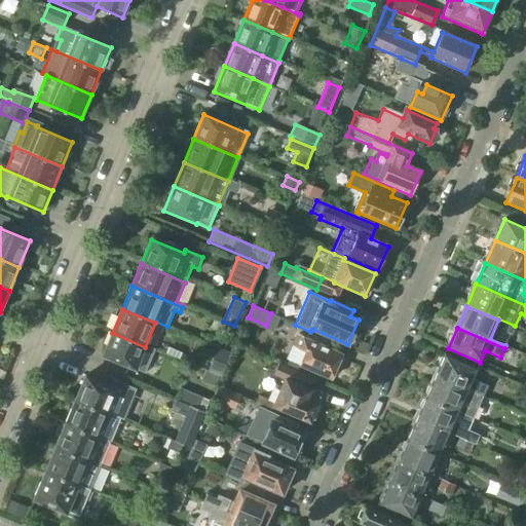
[(112,333),(103,358),(144,374),(154,351),(145,347),(112,333)]
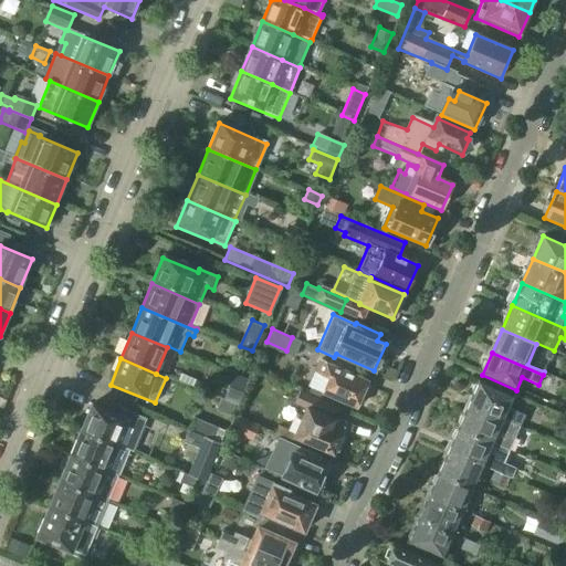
[(320,359),(307,387),(355,408),(367,380),(320,359)]
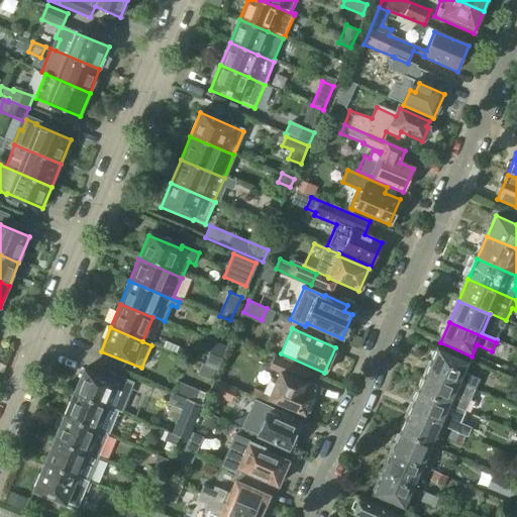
[(469,364),(437,349),(428,372),(475,392),(480,380),(464,373),(469,364)]
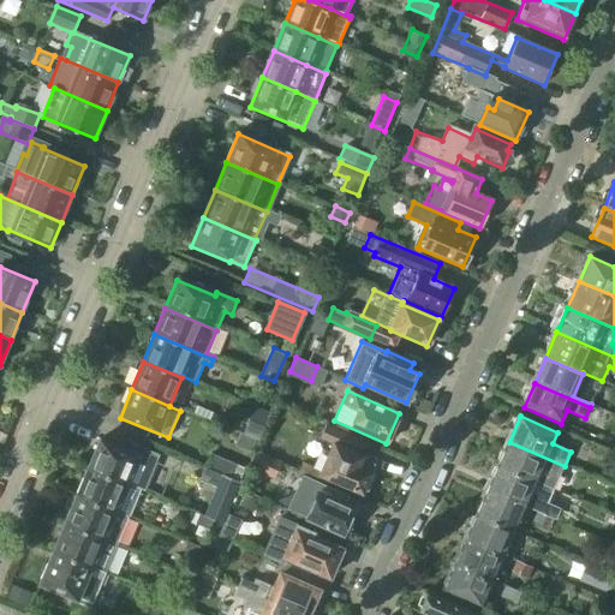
[(300,470),(348,491),(350,487),(362,493),(370,472),(374,465),(360,459),(368,443),(326,425),(312,419),(308,429),(321,435),(320,439),(330,443),(318,471),(303,464),(300,470)]
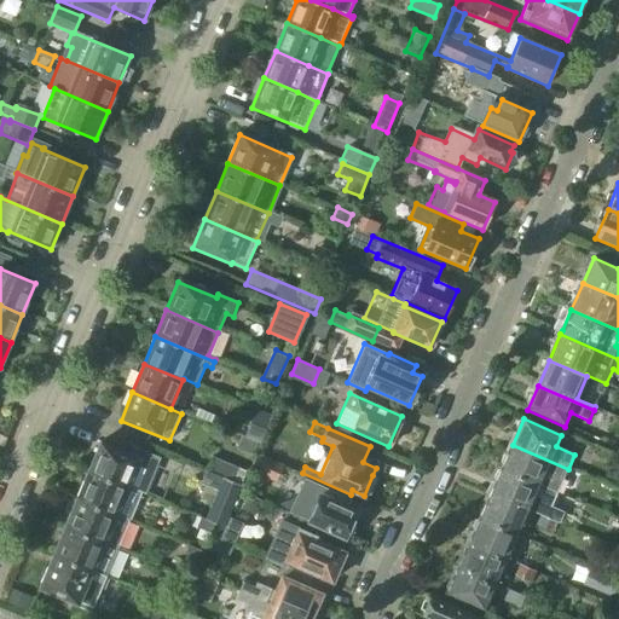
[(142,458),(100,441),(88,469),(129,487),(142,458)]
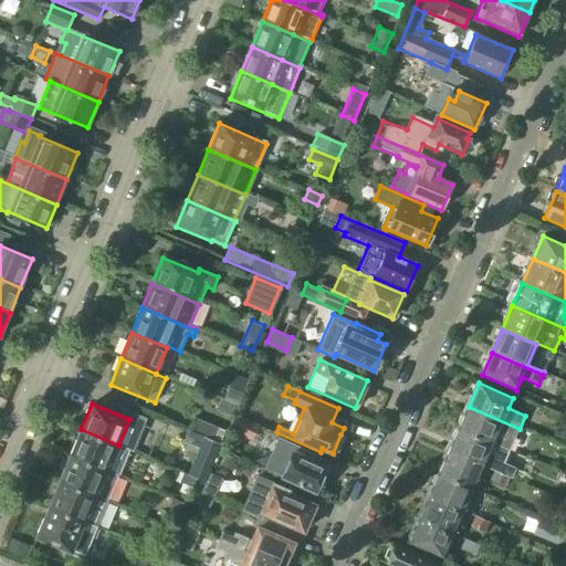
[(510,452),(520,429),(469,407),(459,429),(510,452)]
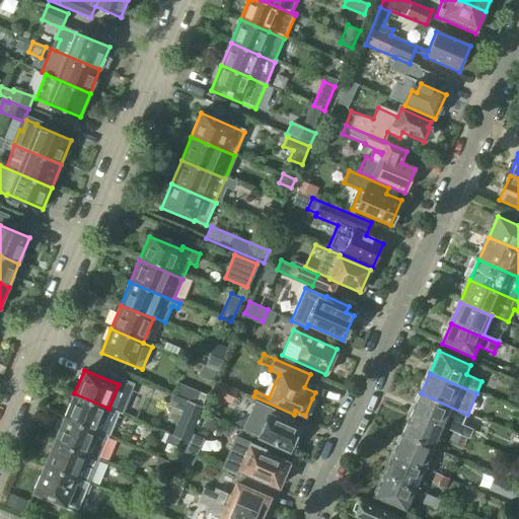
[(202,406),(207,394),(178,382),(172,396),(195,406),(196,403),(202,406)]
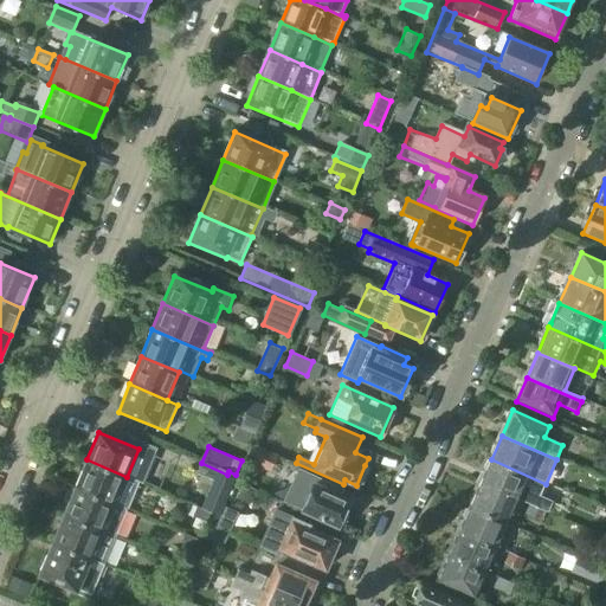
[(245,462),(289,481),(295,466),(252,446),(245,462)]
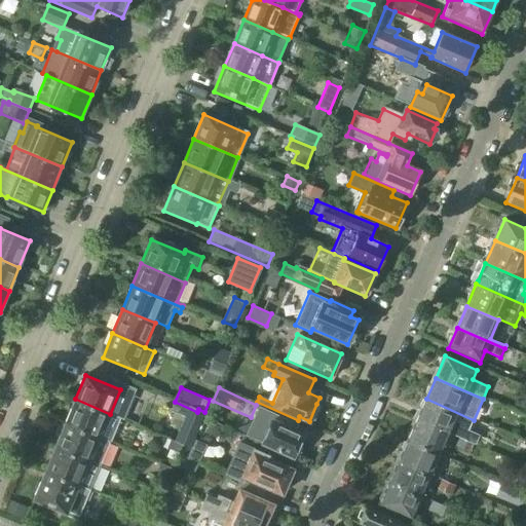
[(110,414),(75,399),(66,422),(110,442),(120,418),(110,414)]
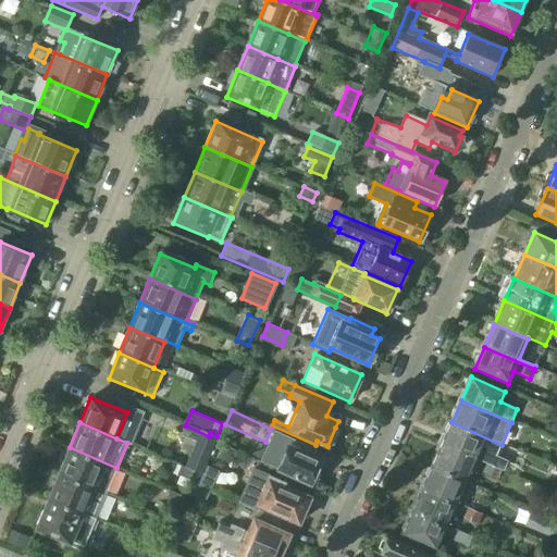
[(502,445),(452,422),(442,445),(502,471),(503,470),(504,471),(508,461),(496,456),(502,445)]
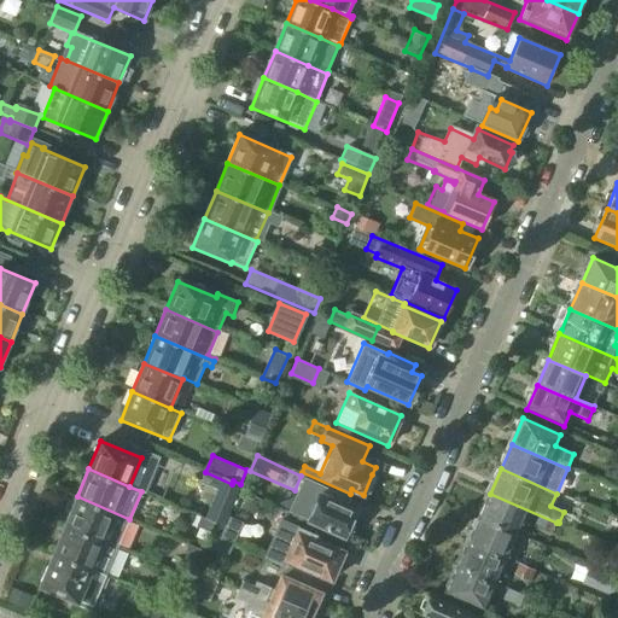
[(202,483),(213,488),(200,517),(215,523),(232,484),(205,472),(202,483)]
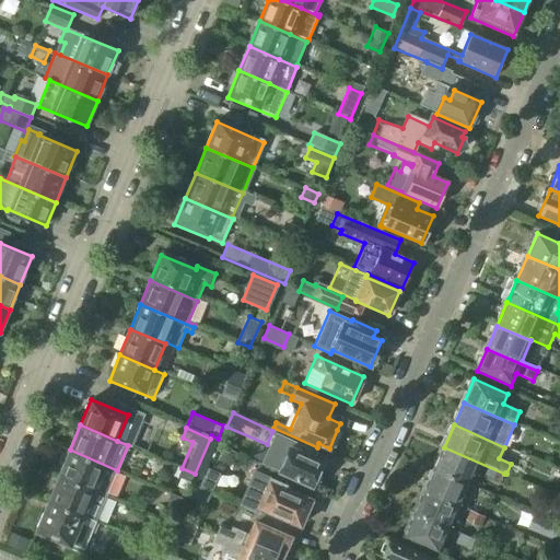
[(275,443),(265,466),(312,487),(323,463),(291,448),(291,447),(279,442),(275,443)]
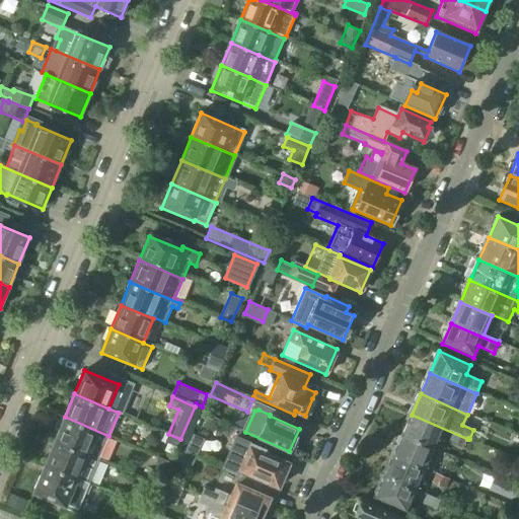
[(467,439),(412,415),(402,436),(433,449),(442,429),(452,433),(449,441),(464,447),(467,439)]
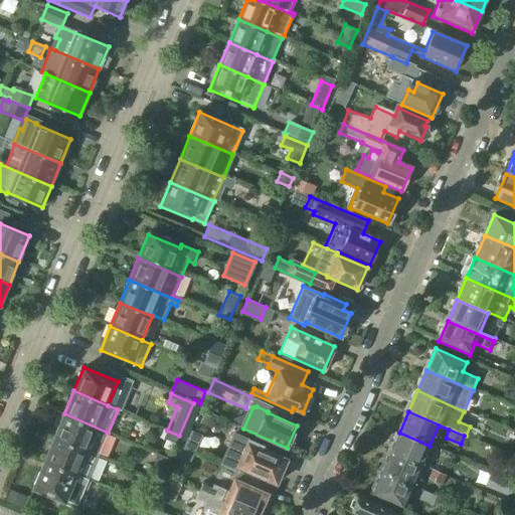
[(108,433),(64,413),(53,438),(98,456),(108,433)]
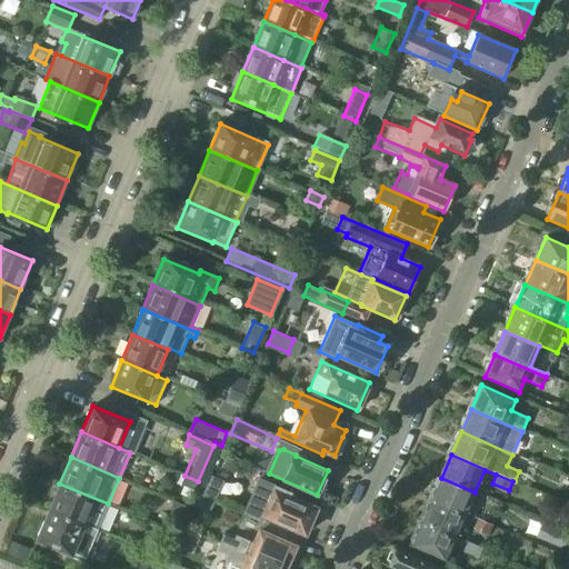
[(212,473),(200,501),(212,507),(225,479),(212,473)]
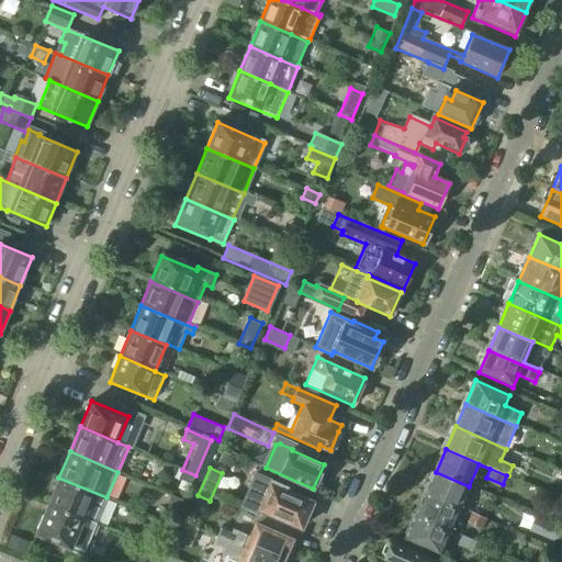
[(182,470),(179,479),(192,485),(195,475),(182,470)]
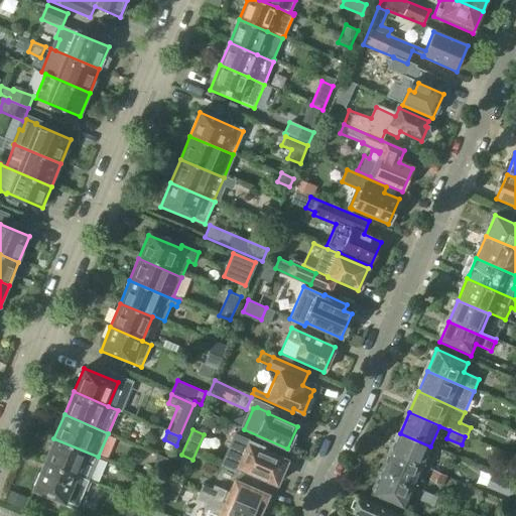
[(430,446),(400,433),(391,454),(422,468),(430,446)]
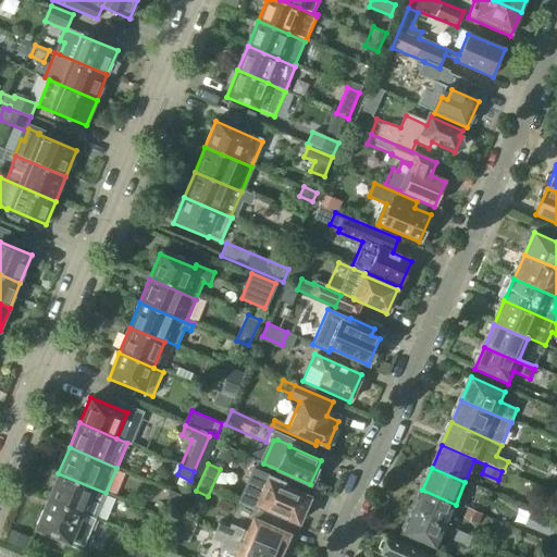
[(254,484),(264,490),(257,505),(298,523),(309,497),(283,485),(284,484),(259,472),(254,484)]
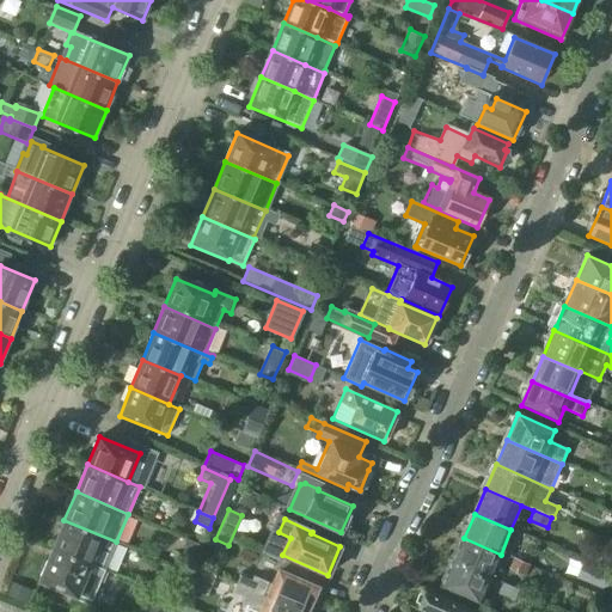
[(116,542),(63,520),(51,549),(104,570),(116,542)]
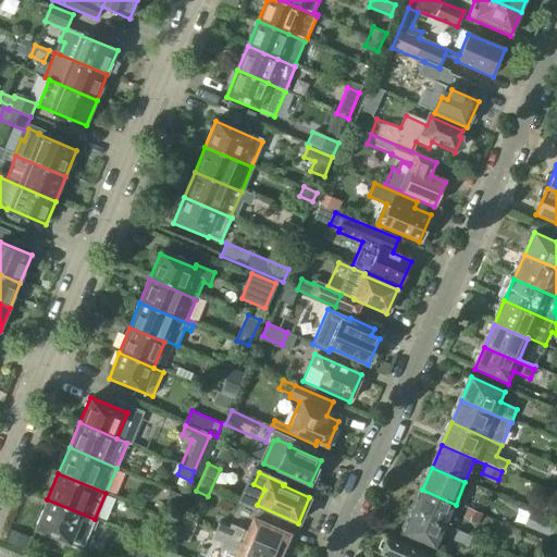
[(412,512),(446,527),(456,505),(422,490),(412,512)]
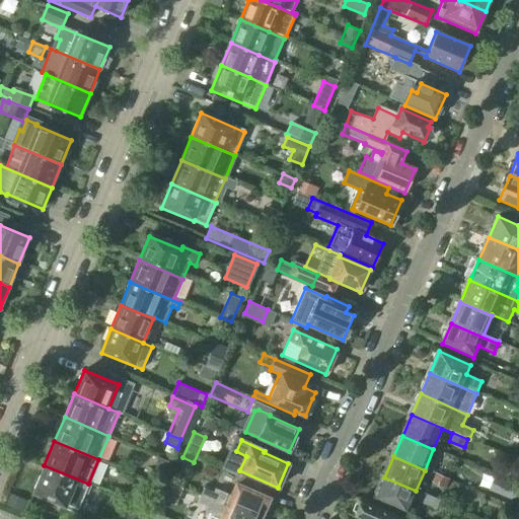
[(157,457),(154,465),(166,470),(169,462),(157,457)]
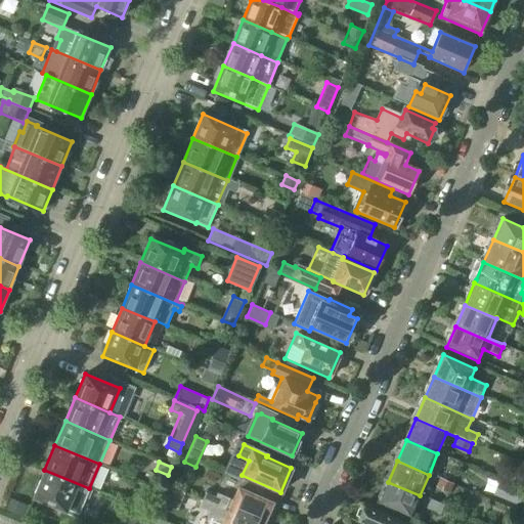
[(33,497),(67,512),(68,509),(78,513),(89,488),(44,470),(33,497)]
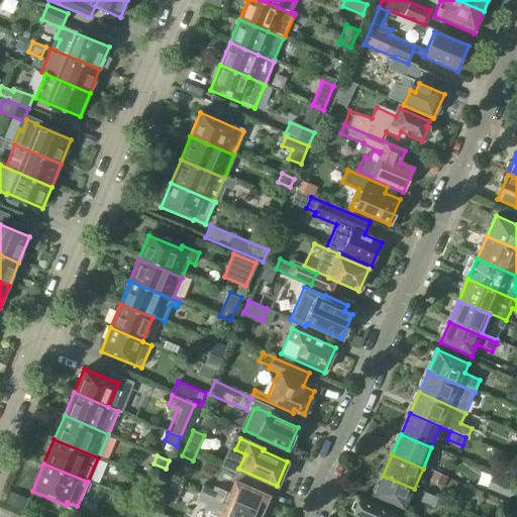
[(200,494),(192,490),(192,491),(249,516),(257,516),(268,497),(256,492),(262,483),(240,473),(235,483),(231,494),(215,487),(213,491),(203,487),(200,494)]
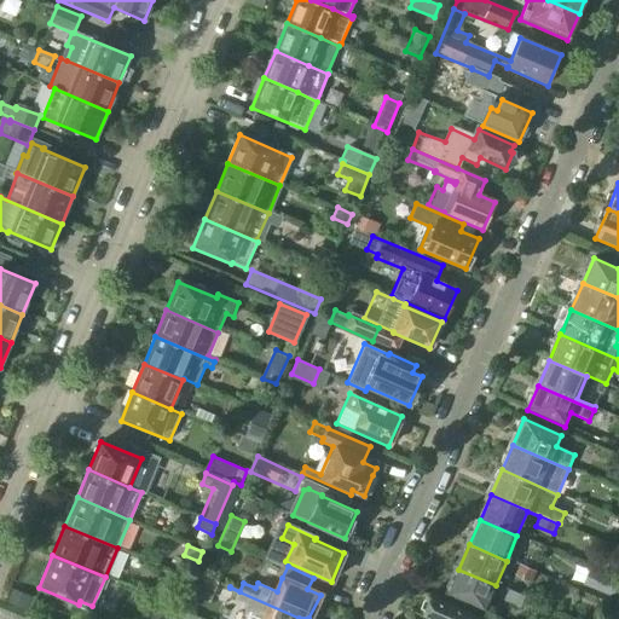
[(618,576),(595,567),(588,586),(612,595),(618,576)]
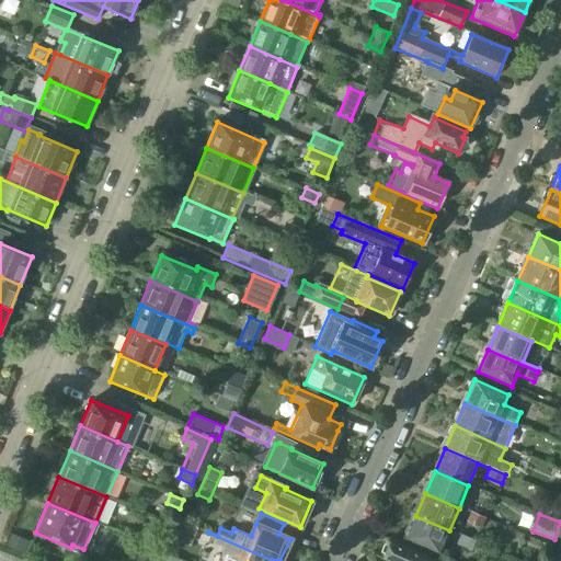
[(405,539),(439,553),(449,530),(415,516),(405,539)]
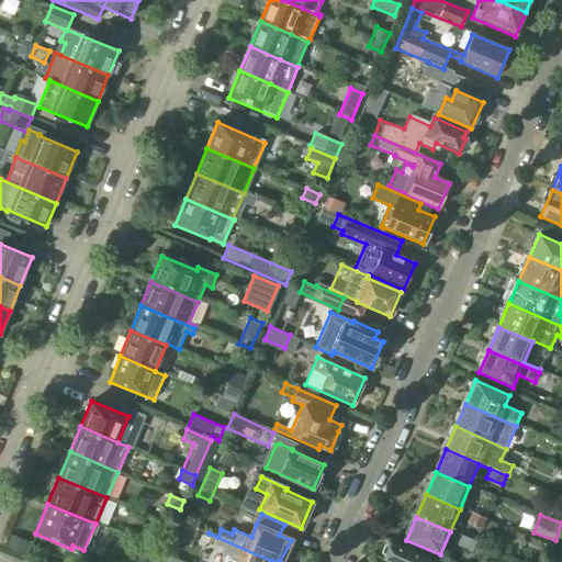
[(159,519),(156,529),(169,535),(172,526),(159,519)]
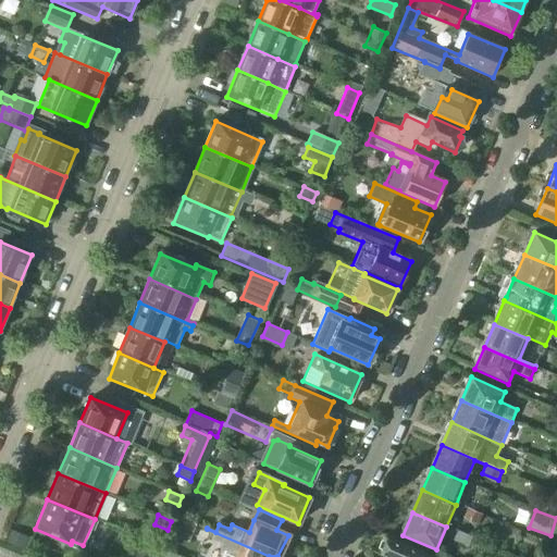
[(184,517),(178,532),(189,536),(195,521),(184,517)]
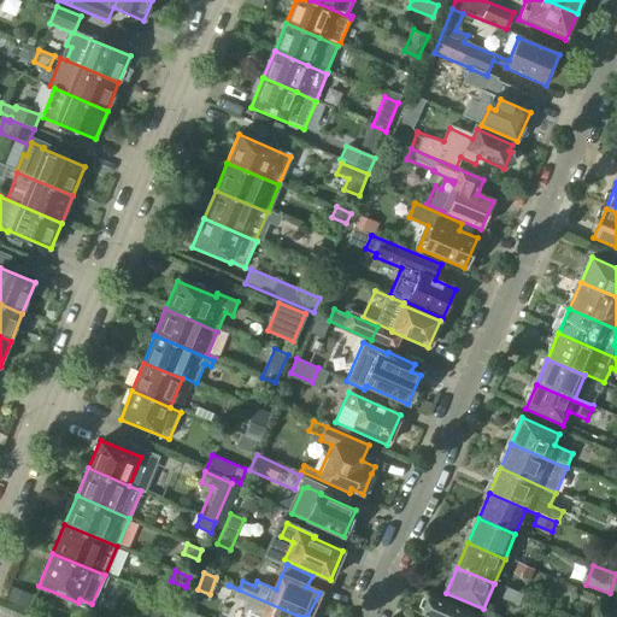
[(95,603),(105,606),(116,577),(106,574),(95,603)]
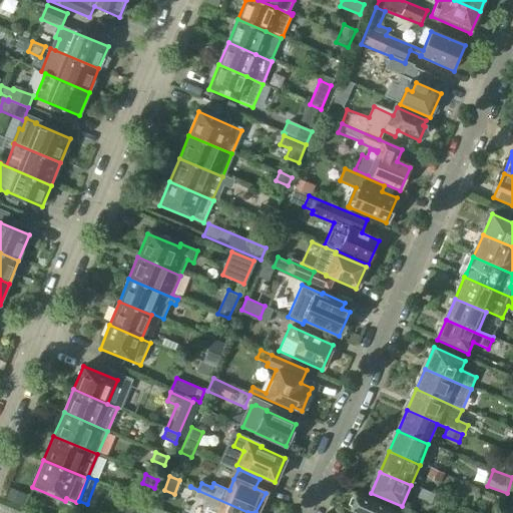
[(186,497),(193,500),(194,496),(204,501),(202,505),(219,512),(218,512),(247,512),(190,487),(186,497)]
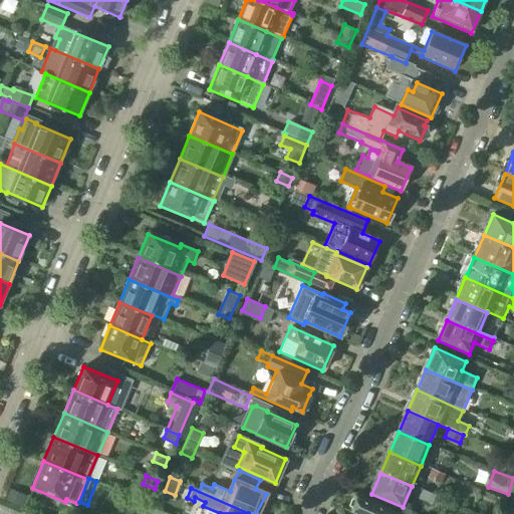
[(513,513),(513,493),(505,513),(513,513)]
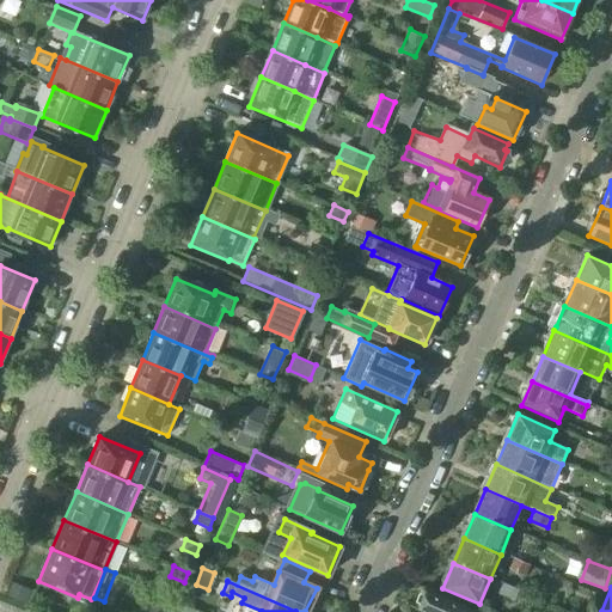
[(142,611),(171,611),(176,600),(152,589),(142,611)]
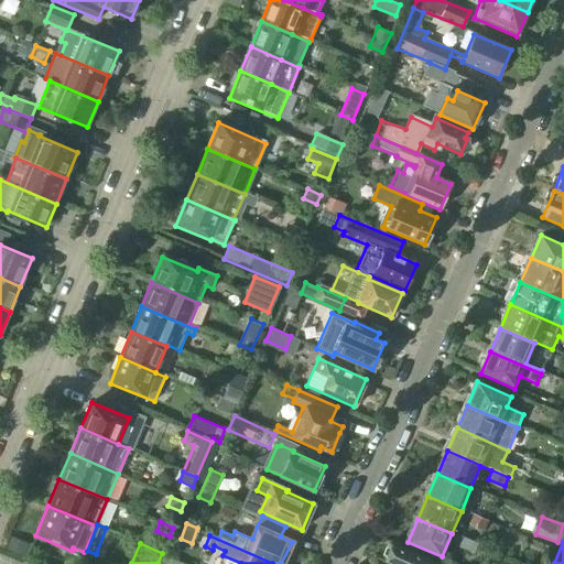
[(438,563),(422,556),(393,544),(391,549),(387,546),(383,554),(388,556),(386,561),(392,563),(438,563)]
